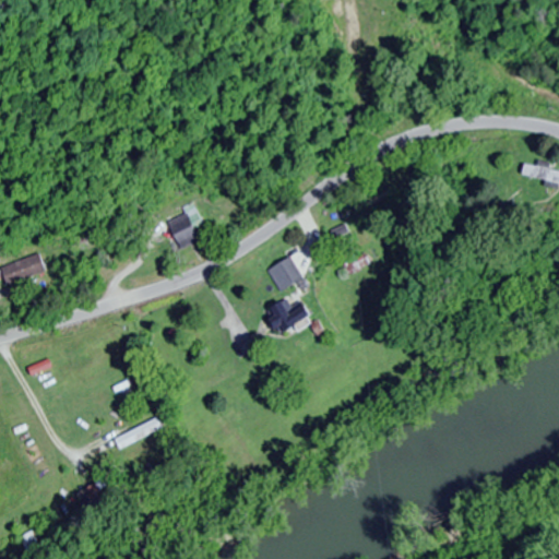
[(558,185),(558,173),(558,169),(525,162),(522,177),(558,185)]
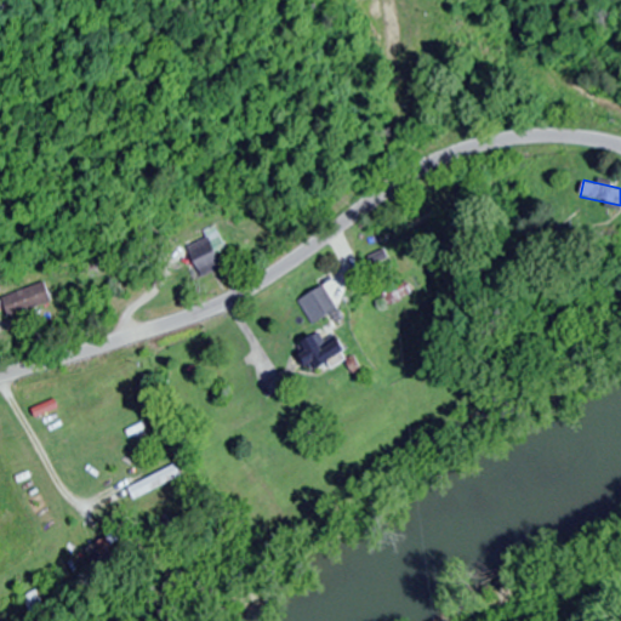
[(205,232),(208,238),(186,249),(199,278),(222,268),(216,254),(224,250),(215,228),(205,232)]
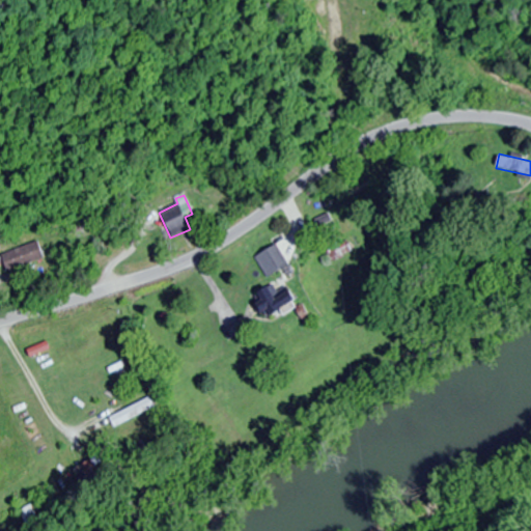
[(8,273),(44,258),(37,242),(1,256),(8,273)]
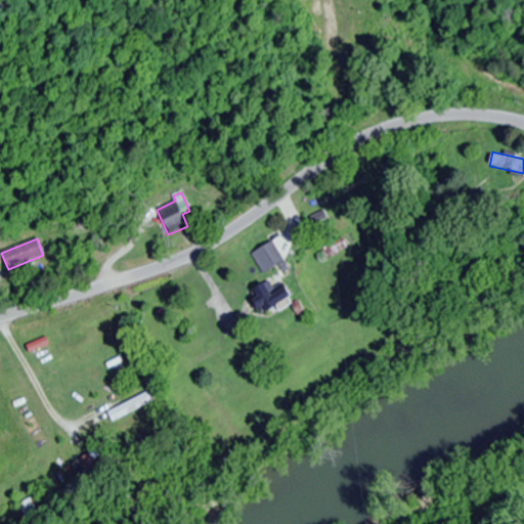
[(252,252),(262,273),(285,263),(274,242),(252,252)]
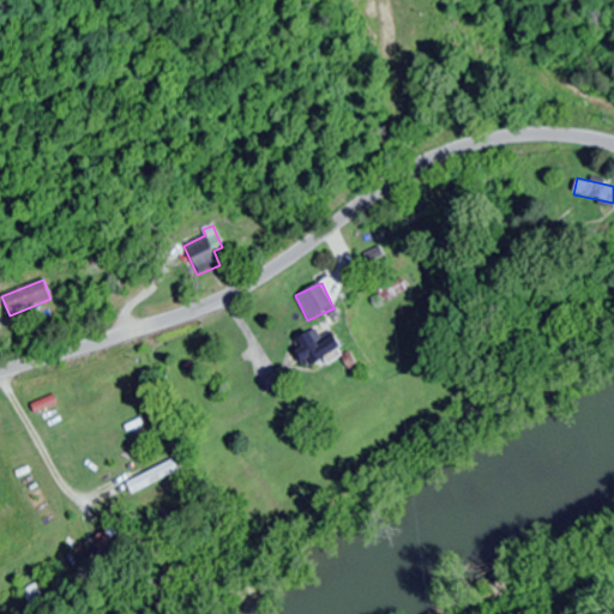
[(341,347),(333,335),(317,345),(307,332),(290,344),(307,369),(341,347)]
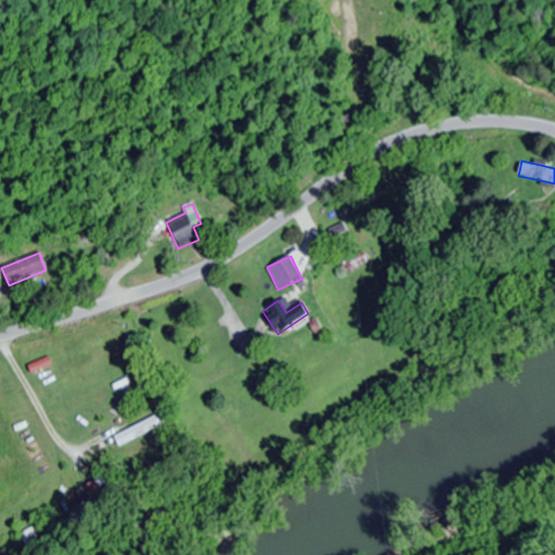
[(80,489),(89,511),(105,503),(97,482),(80,489)]
